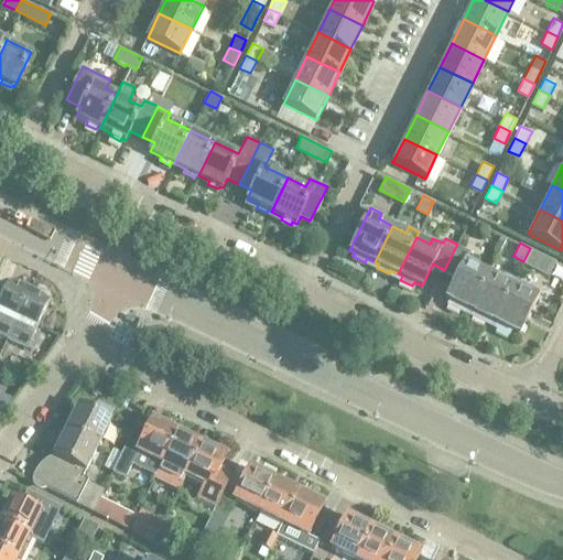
[(457,244),(444,270),(456,276),(446,297),(450,299),(448,303),(459,309),(462,305),(471,310),(488,272),(475,266),(477,260),(467,255),(471,250),(457,244)]
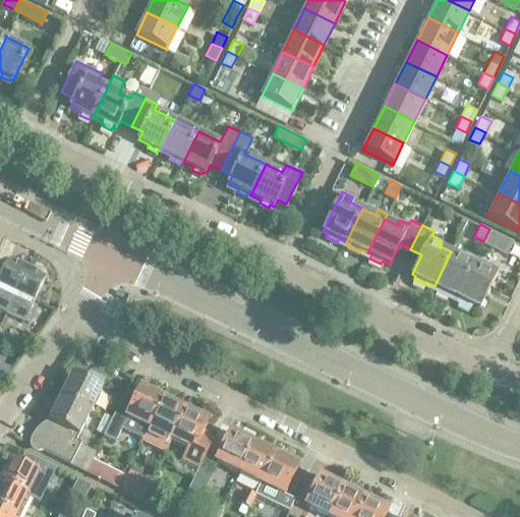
[(507,252),(513,240),(489,229),(483,241),(507,252)]
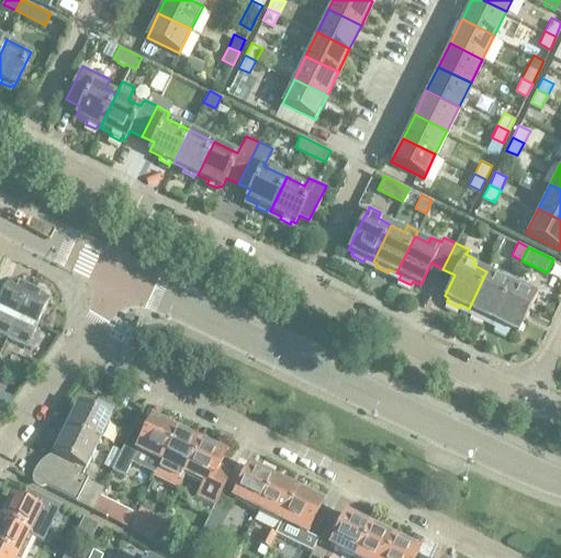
[(486,271),(469,309),(473,310),(471,314),(483,320),(485,316),(493,320),(512,283),(514,278),(504,272),(501,279),(486,271)]
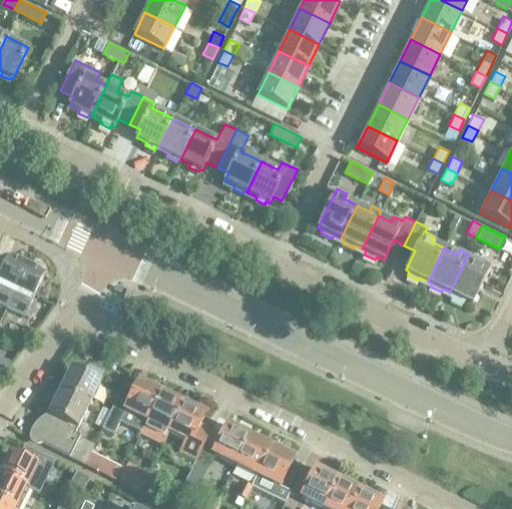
[(7,255),(0,270),(0,303),(6,306),(7,306),(27,264),(24,262),(25,260),(23,257),(16,252),(13,253),(12,257),(7,255)]
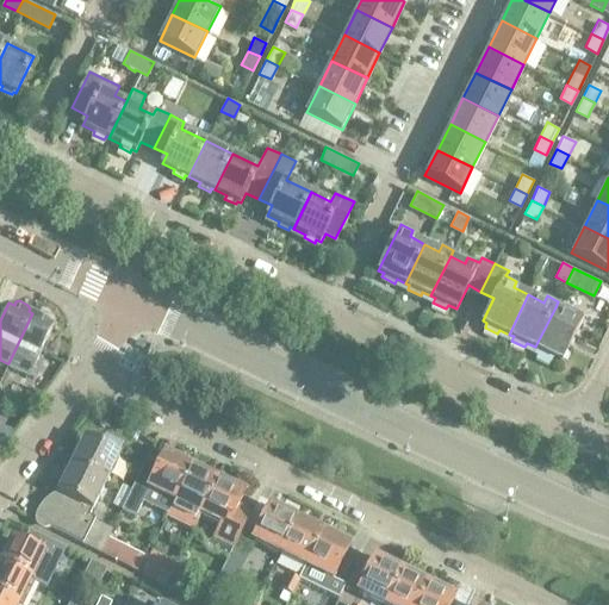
[(555,307),(535,347),(540,349),(538,354),(551,360),(553,356),(561,360),(584,315),(573,309),(570,315),(555,307)]
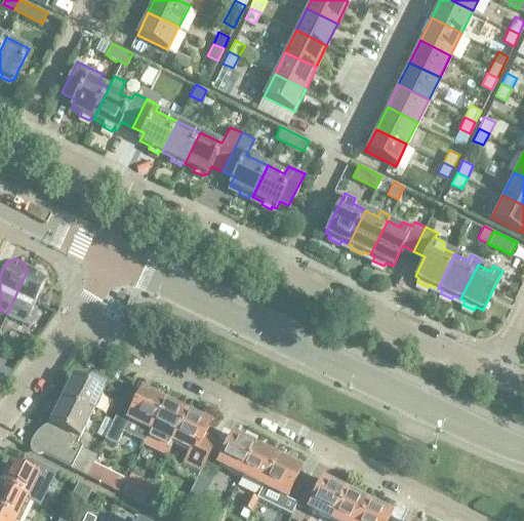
[(28,270),(7,313),(26,322),(46,278),(42,277),(44,274),(42,271),(35,267),(31,268),(30,271),(28,270)]
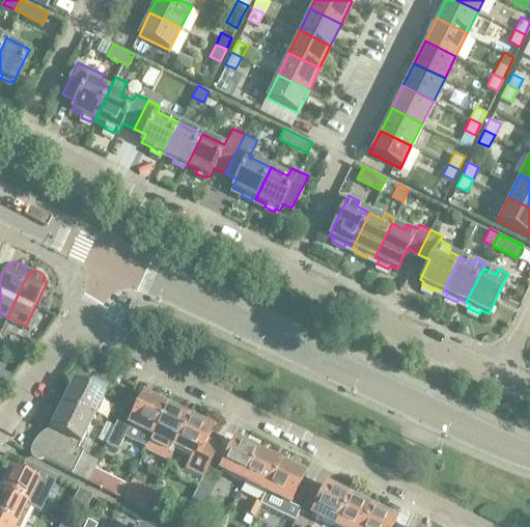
[(74,379),(62,403),(93,418),(105,394),(74,379)]
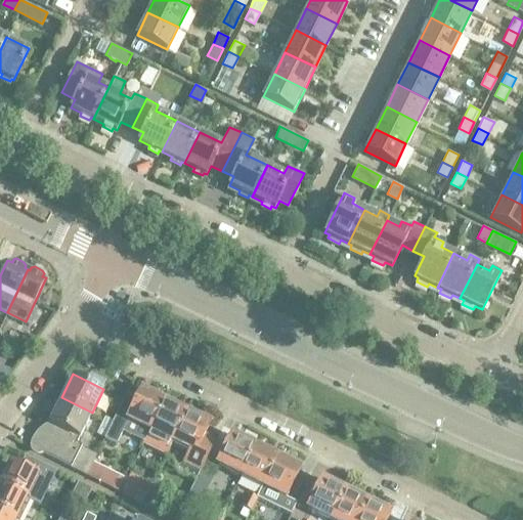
[(164,399),(141,388),(135,399),(126,394),(104,436),(114,441),(125,419),(148,430),(164,399)]
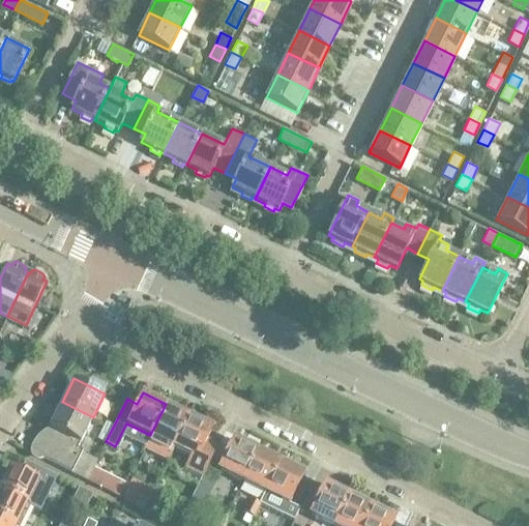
[(81,443),(93,417),(62,402),(50,427),(80,442),(81,443)]
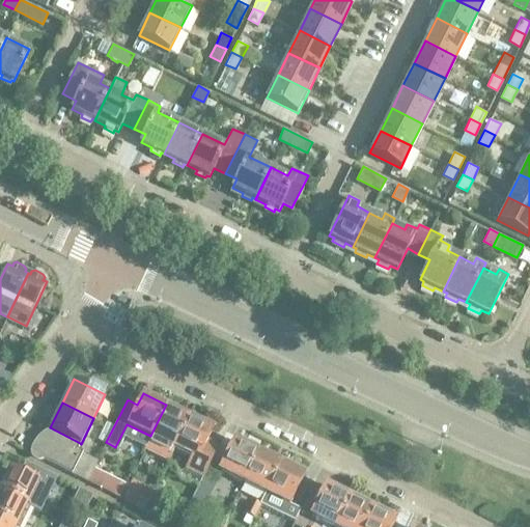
[(166,405),(150,436),(145,447),(168,459),(173,447),(190,416),(166,405)]
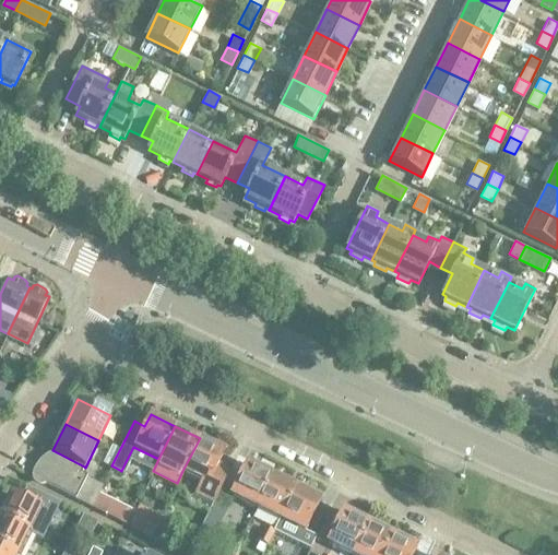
[(194,492),(214,502),(230,468),(218,462),(224,450),(200,438),(182,471),(200,480),(194,492)]
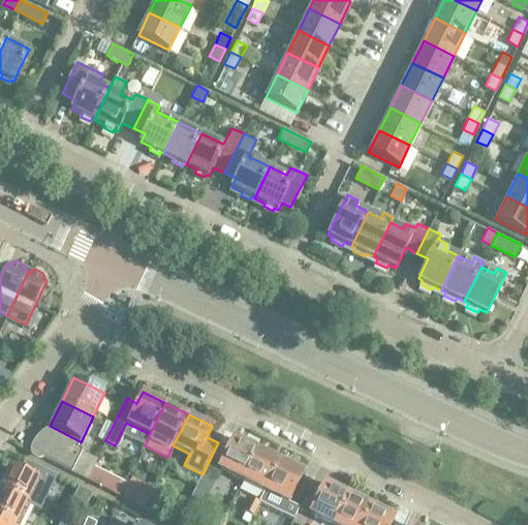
[(105,439),(114,423),(105,419),(97,435),(105,439)]
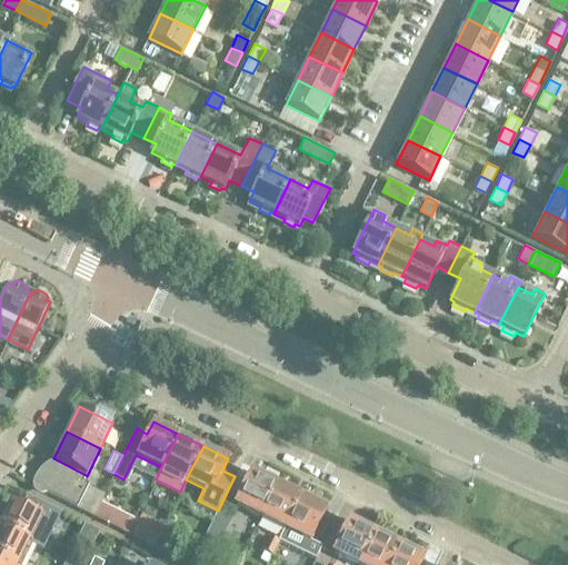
[(36,485),(37,486),(93,514),(105,492),(88,484),(89,482),(83,479),(86,475),(53,458),(51,463),(50,463),(45,464),(36,485)]
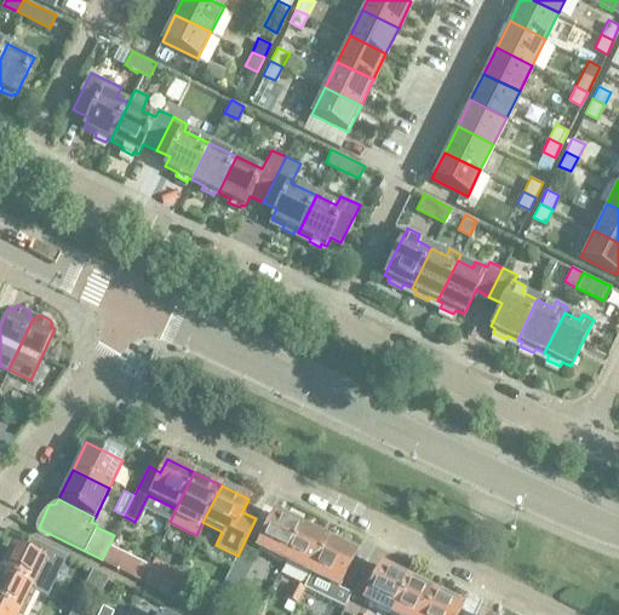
[(284,562),(302,524),(274,511),(256,549),(284,562)]
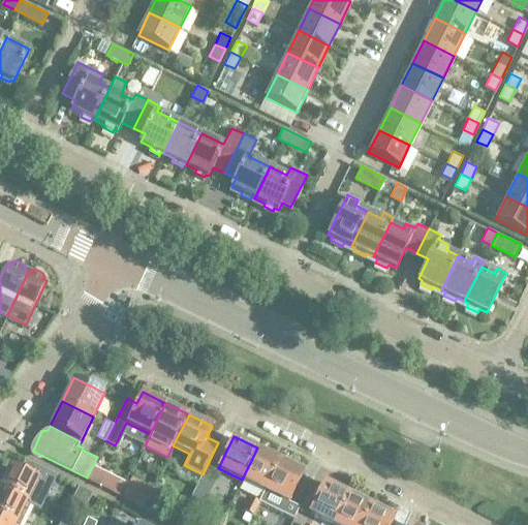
[(242,480),(265,491),(280,459),(257,448),(242,480)]
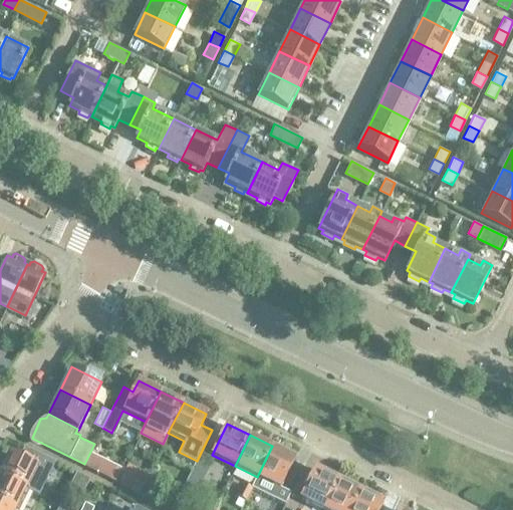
[(295,457),(272,446),(257,477),(279,488),(295,457)]
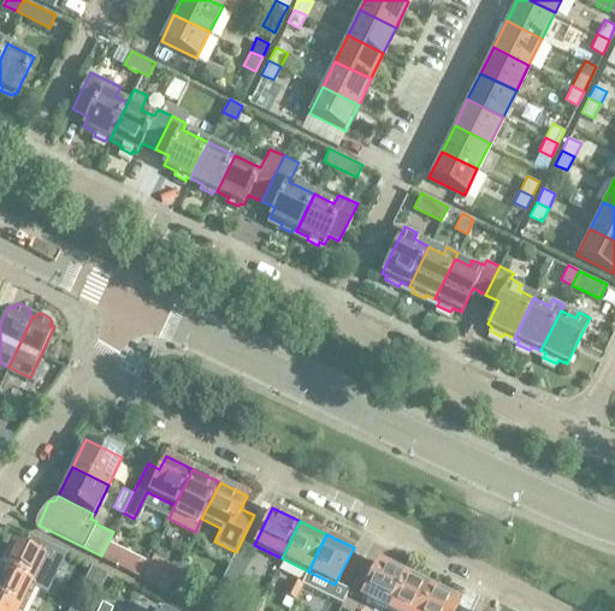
[(0,564),(0,567),(33,583),(46,557),(12,540),(0,564)]
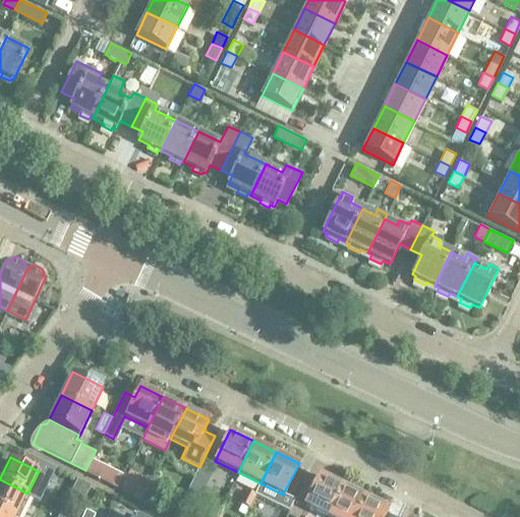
[(85,495),(91,483),(63,470),(58,480),(85,495)]
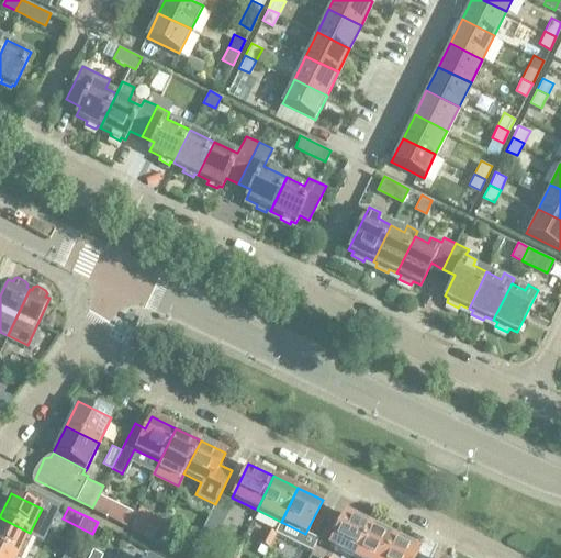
[(226,508),(220,522),(231,527),(237,513),(226,508)]
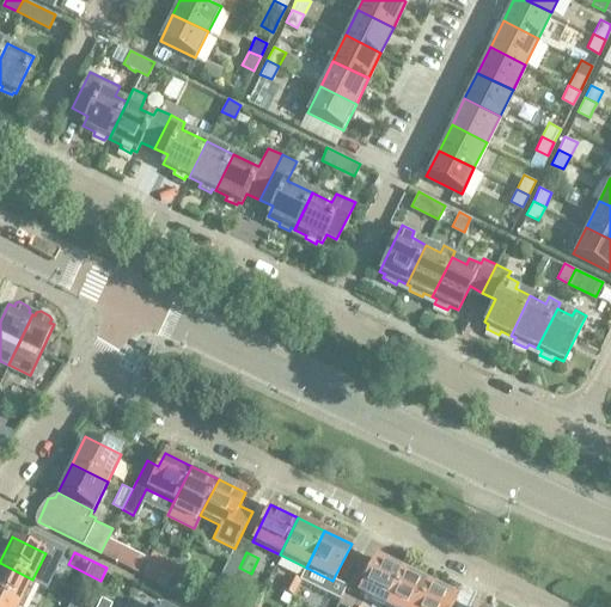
[(166,584),(176,565),(152,553),(142,572),(166,584)]
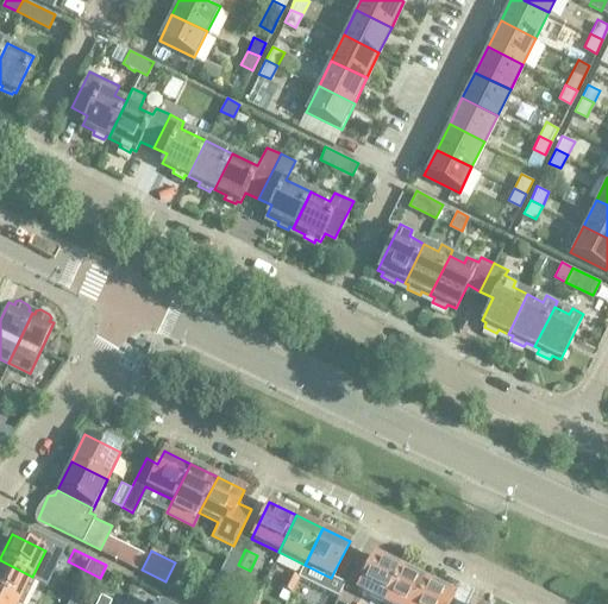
[(356,591),(383,603),(401,567),(374,553),(356,591)]
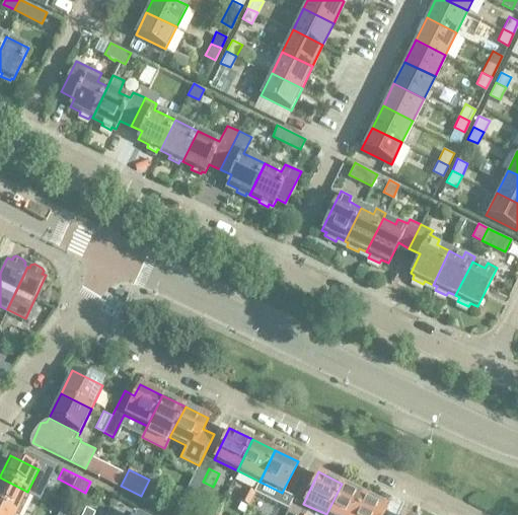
[(0,505),(16,514),(27,492),(0,477),(0,505)]
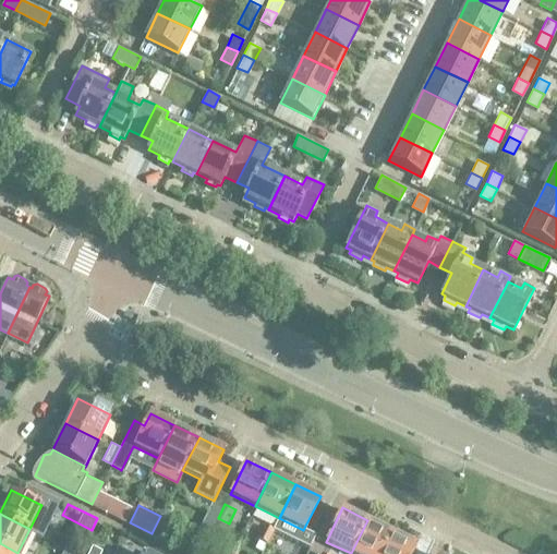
[(380,553),(391,532),(367,520),(351,553),(380,553)]
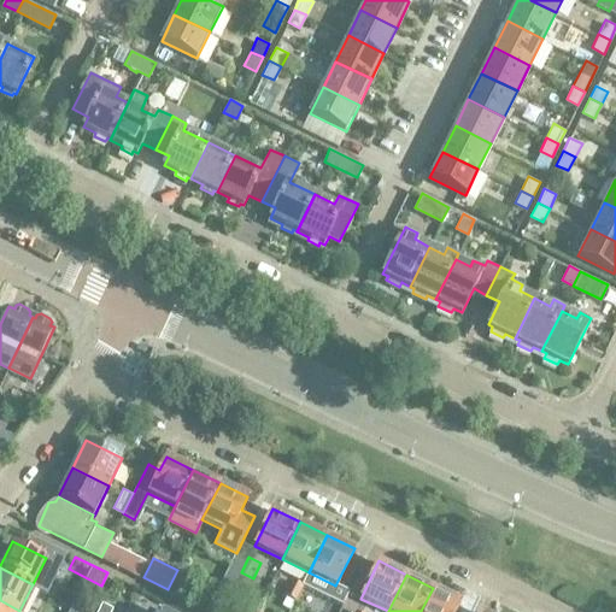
[(222,577),(206,608),(212,611),(223,611),(229,602),(238,586),(222,577)]
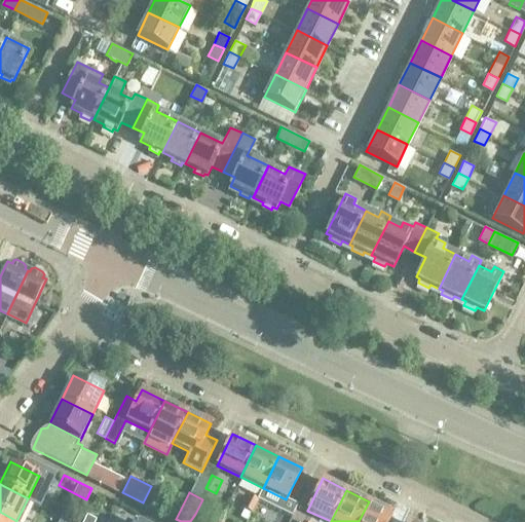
[(252,511),(259,498),(249,493),(242,507),(252,511)]
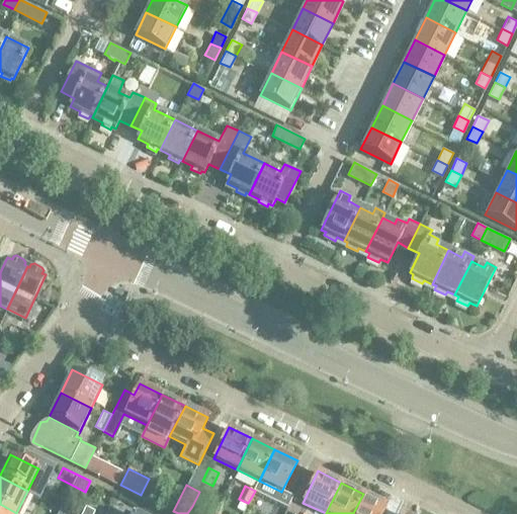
[(381,513),(386,505),(363,494),(353,513),(381,513)]
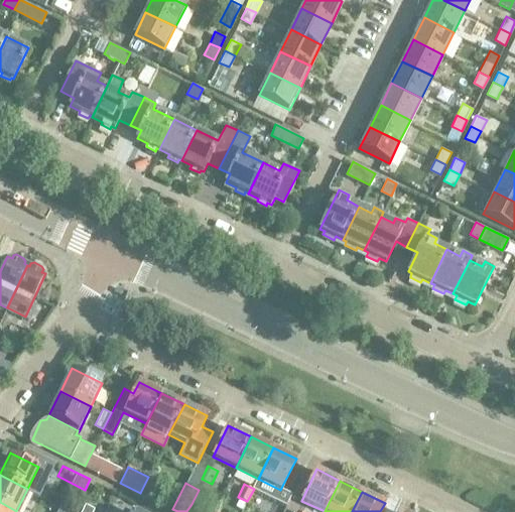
[(269,511),(276,500),(266,495),(260,507),(269,511)]
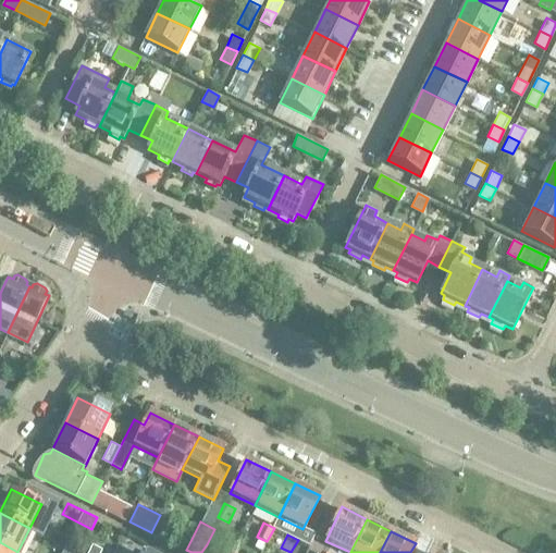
[(0,542),(0,552),(16,552),(17,552),(0,542)]
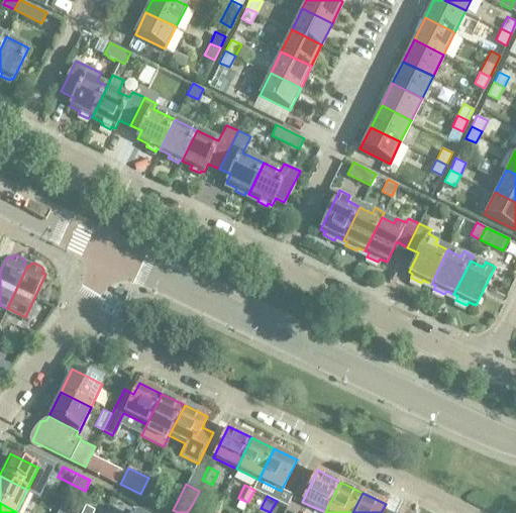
[(86,504),(81,512),(92,512),(95,509),(86,504)]
